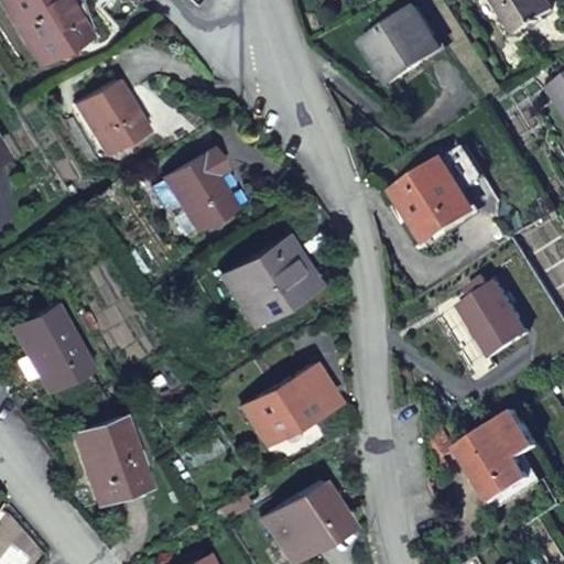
[(1,0),(31,47),(44,39),(54,54),(86,34),(64,0),(1,0)]
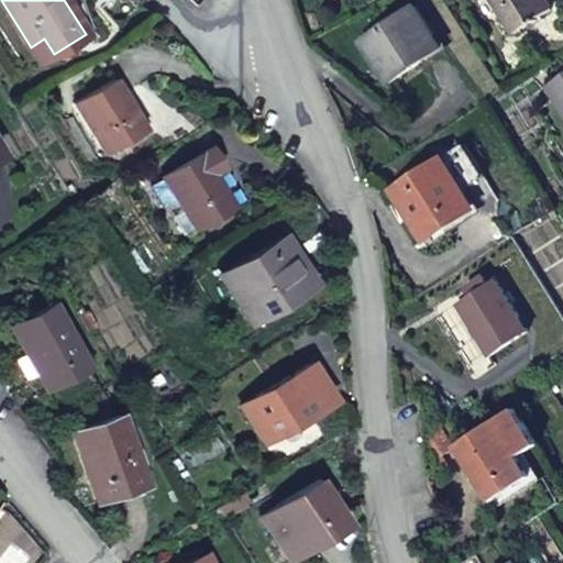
[(133,0),(122,0),(110,12),(121,25),(140,7),(133,0)]
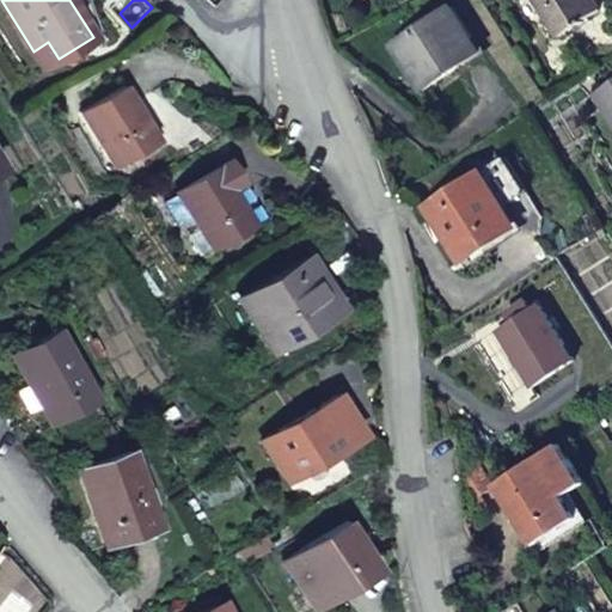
[(538,0),(561,36),(603,10),(597,0),(538,0)]
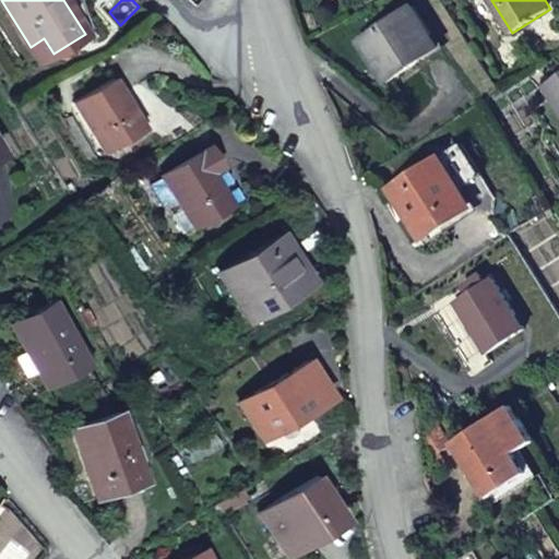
[(387,82),(424,57),(419,50),(436,40),(415,7),(360,42),(387,82)]
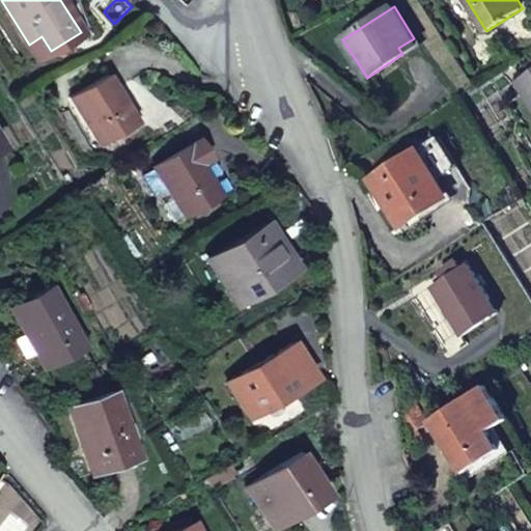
[(42,36),(29,45),(38,59),(51,51),(42,36)]
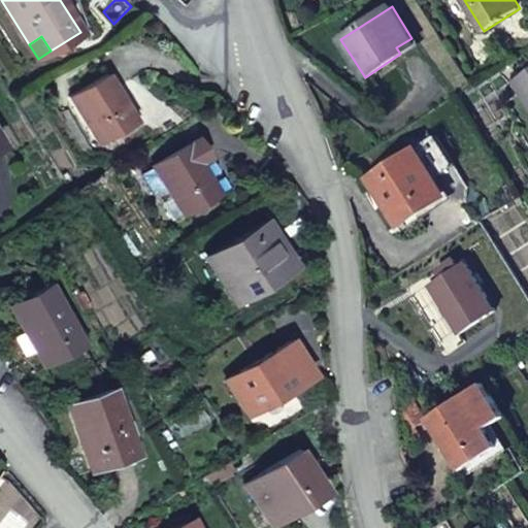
[(396,47),(400,54),(416,44),(411,38),(396,47)]
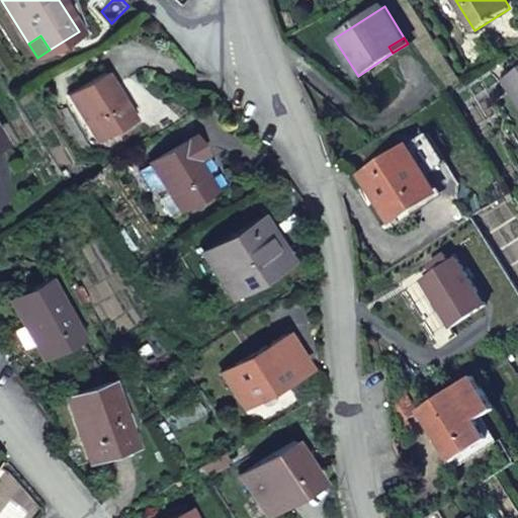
[(517,74),(507,81),(517,97),(517,74)]
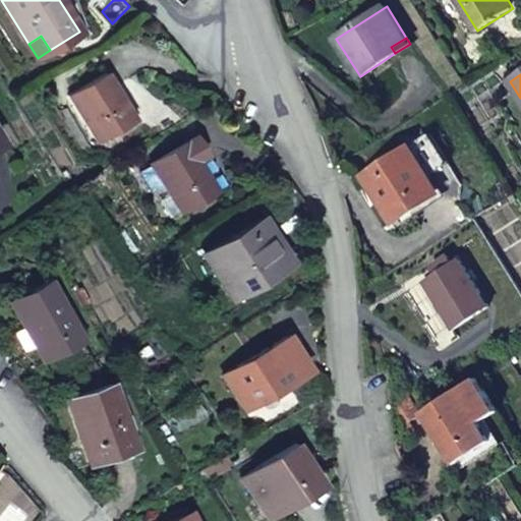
[(106,75),(70,98),(99,142),(134,120),(106,75)]
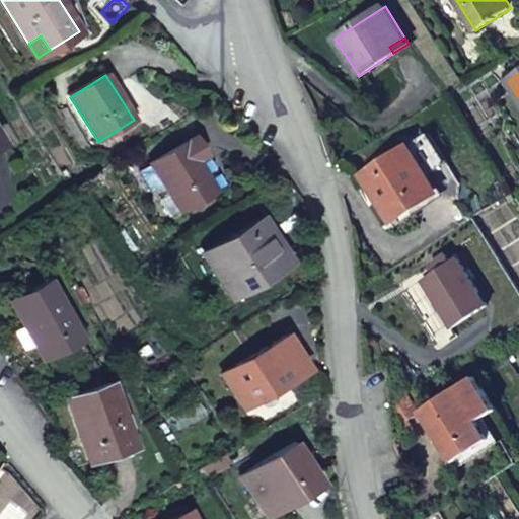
[(193,137),(152,164),(181,211),(213,191),(195,159),(204,154),(193,137)]
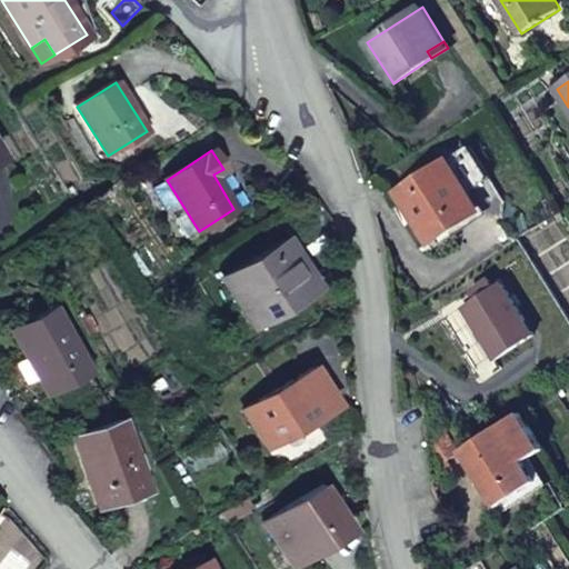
[(480,209),(450,159),(400,190),(430,240),(480,209)]
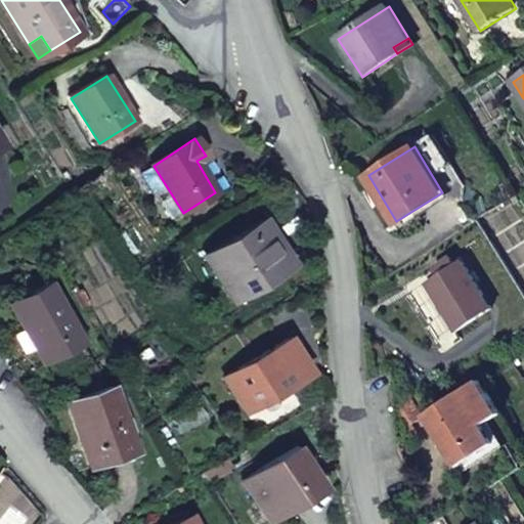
[(258,224),(207,257),(235,301),(286,269),(258,224)]
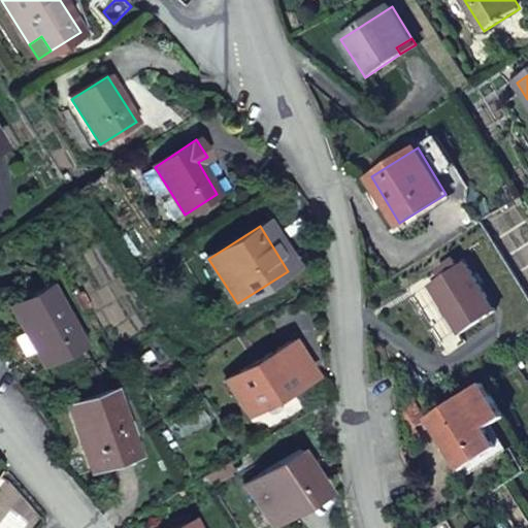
[(442,278),(431,285),(462,333),(497,310),(467,262),(461,266),(456,259),(438,270),(442,278)]
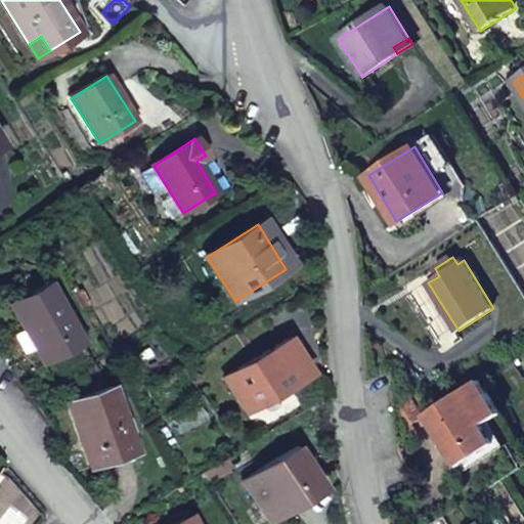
[(67,351),(78,372),(92,362),(48,285),(10,305),(25,330),(14,336),(25,353),(35,347),(43,363),(67,351)]
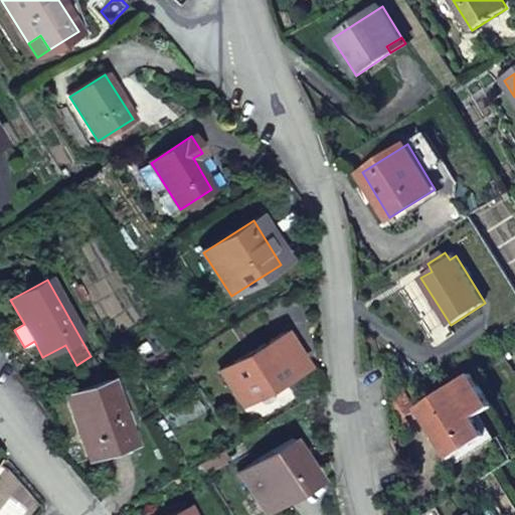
[(276,338),(221,373),(242,405),(298,371),(276,338)]
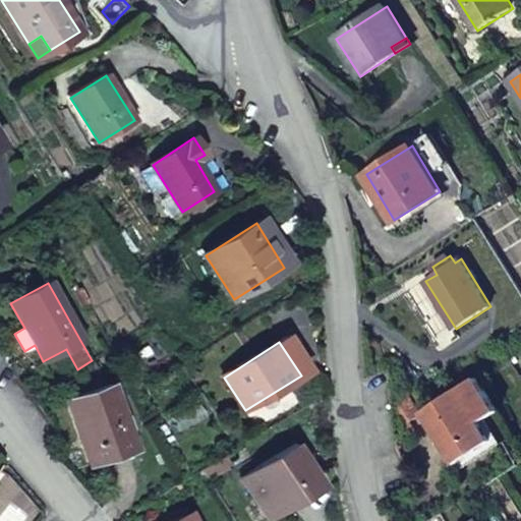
[(92,360),(77,369),(91,392),(65,401),(90,464),(133,449),(110,384),(106,386),(92,360)]
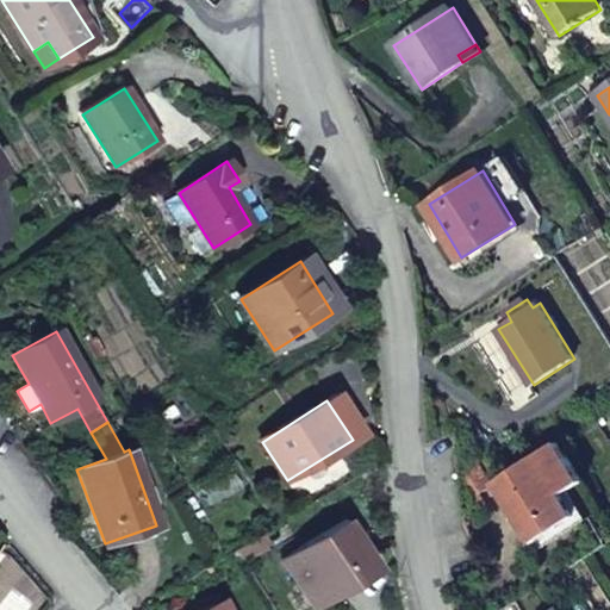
[(561,442),(493,484),(495,485),(531,543),(578,515),(565,495),(585,481),(561,442)]
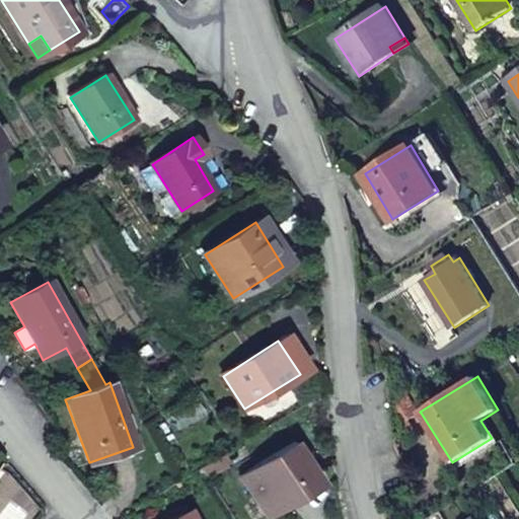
[(420,412),(409,394),(395,402),(408,421),(421,413),(420,412)]
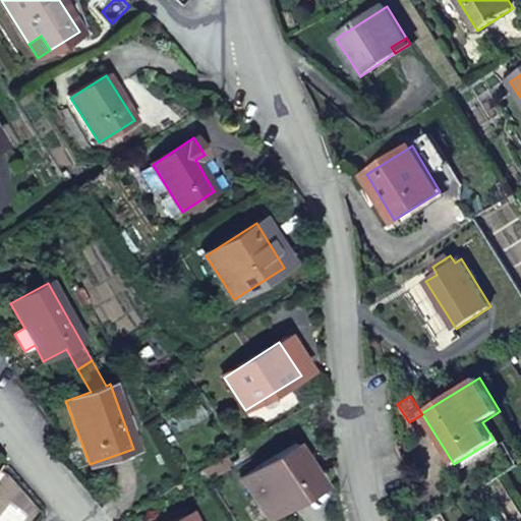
[(293,444),(239,478),(268,520),(321,486),(293,444)]
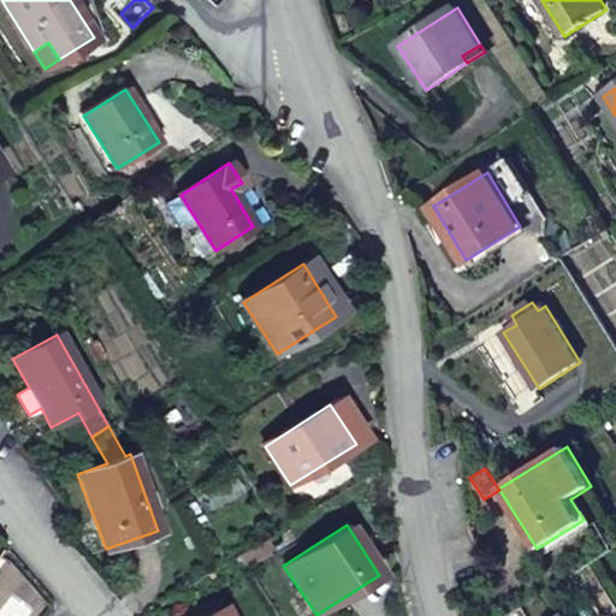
[(606,556),(615,551),(608,539),(599,545),(606,556)]
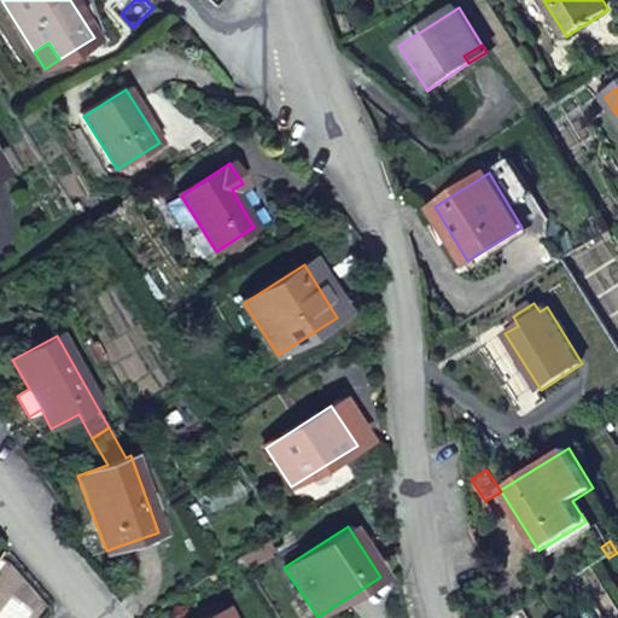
[(267,542),(240,558),(248,570),(274,553),(267,542)]
